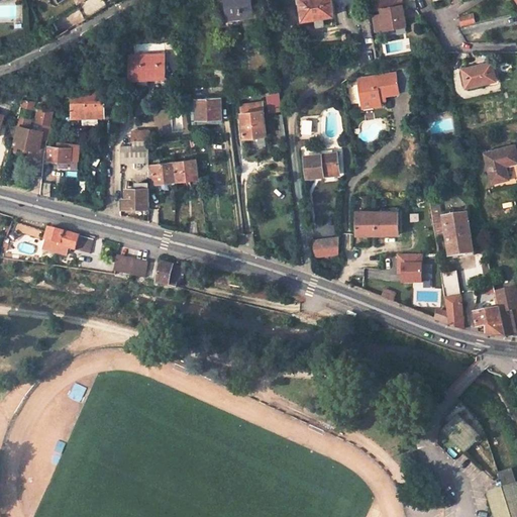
[(242,16),(254,15),(251,0),(226,0),(228,14),(241,13),(242,16)]
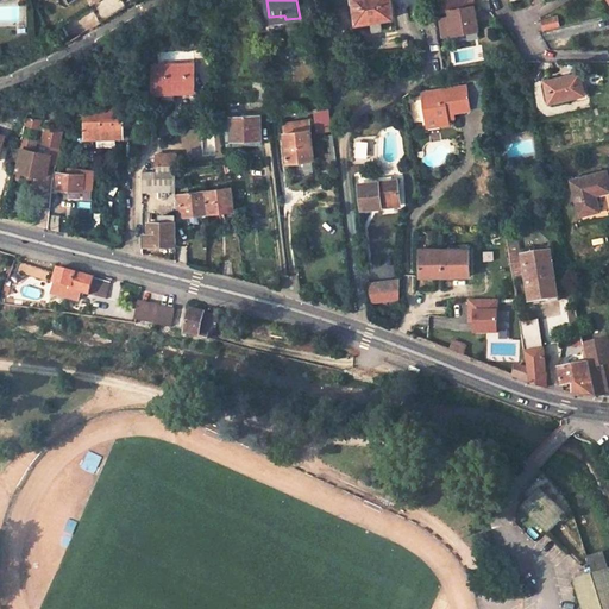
[(394,17),(391,2),(391,0),(353,0),(357,22),(372,20),(372,30),(383,29),(382,19),(394,17)]
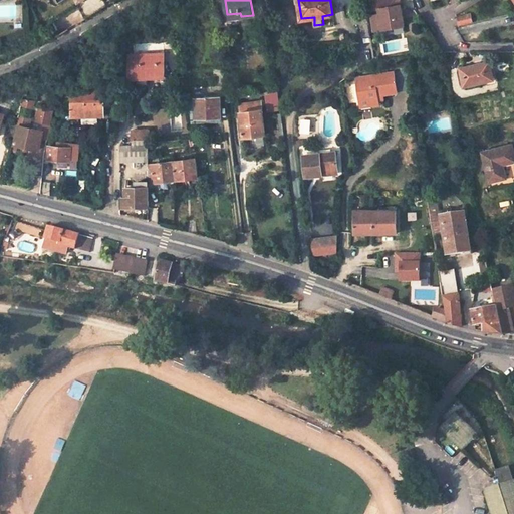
[(404,25),(399,0),(367,0),(366,0),(372,31),(404,25)]
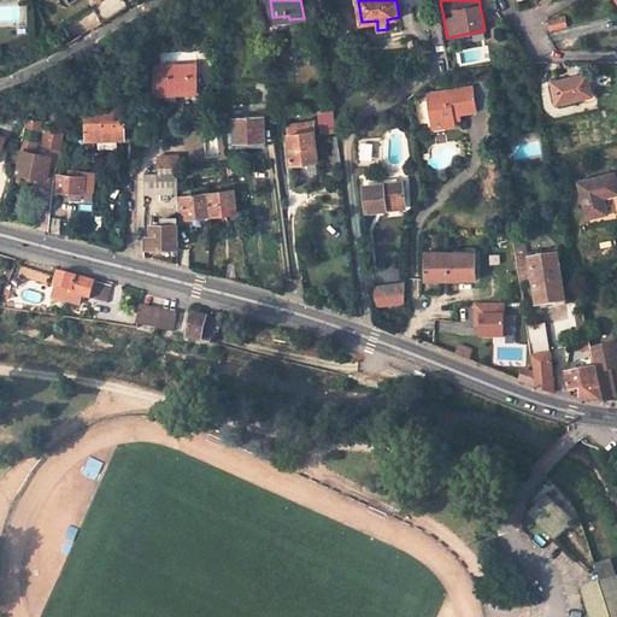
[(440,15),(423,17),(424,25),(430,24),(434,41),(444,39),(440,15)]
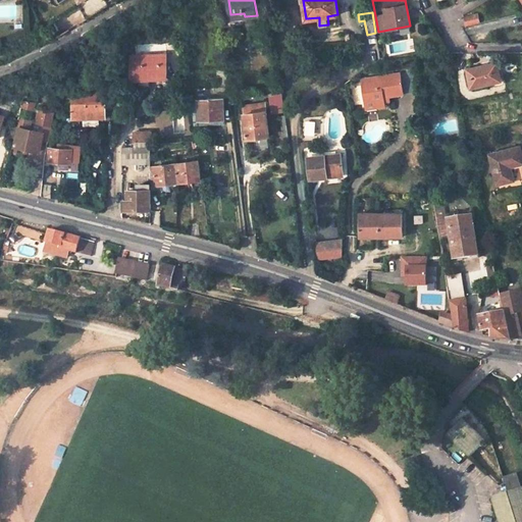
[(463,17),(465,24),(479,21),(477,14),(463,17)]
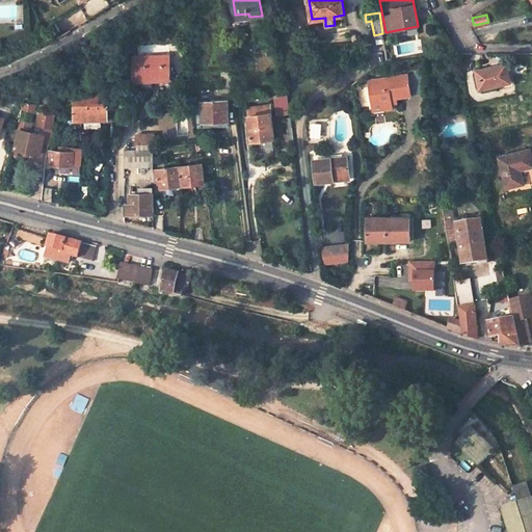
[(152,76),(170,76),(169,53),(133,55),(134,74),(151,73),(152,76)]
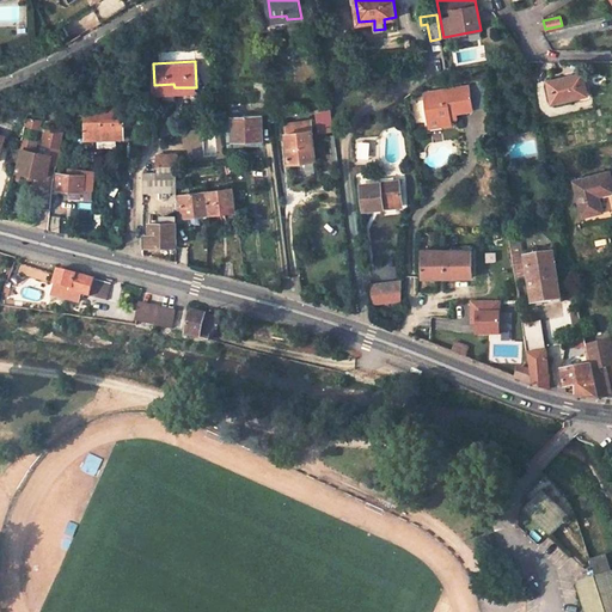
[(549,79),(554,101),(587,92),(582,72),(549,79)]
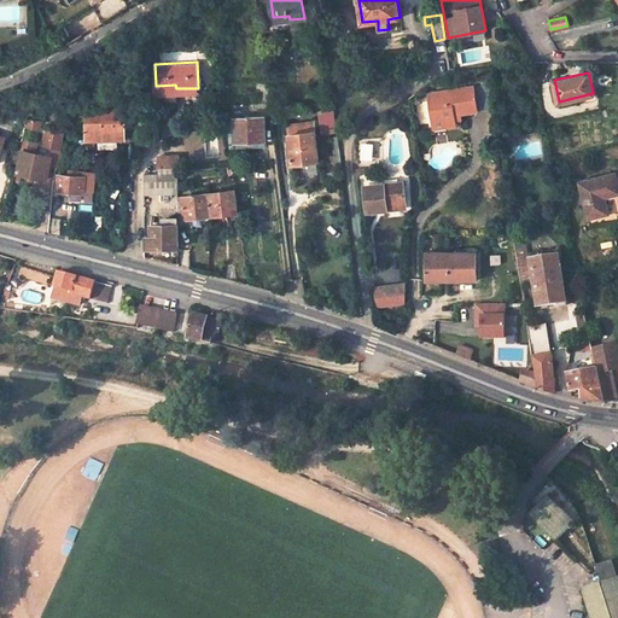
[(476,109),(493,105),(489,81),(472,85),(476,109)]
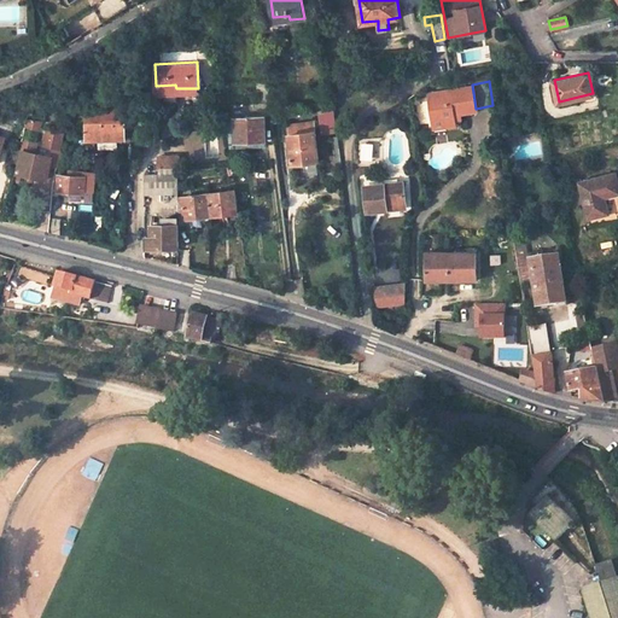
[(270,104),(267,82),(254,83),(256,99),(251,100),(252,106),(270,104)]
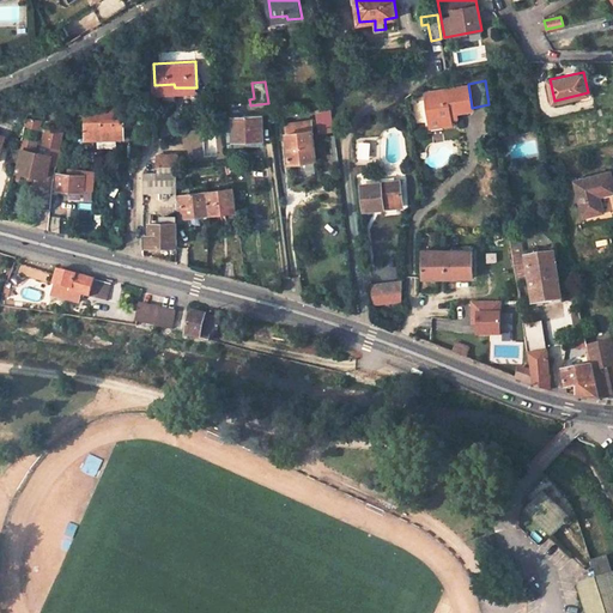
[(468,84),(428,90),(430,102),(425,103),(429,125),(451,121),(450,115),(449,110),(456,110),(472,108),(468,84)]
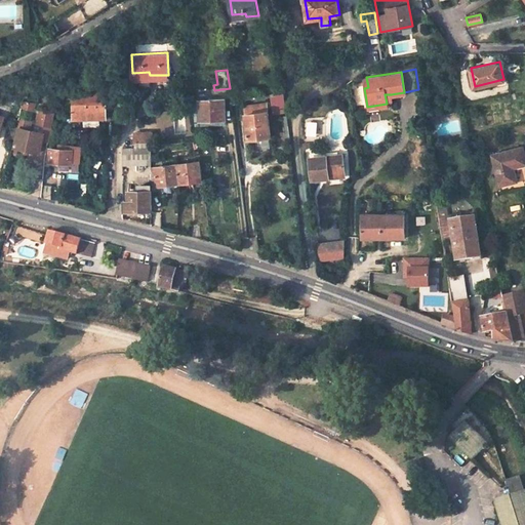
[(108,116),(107,86),(74,86),(74,116),(108,116)]
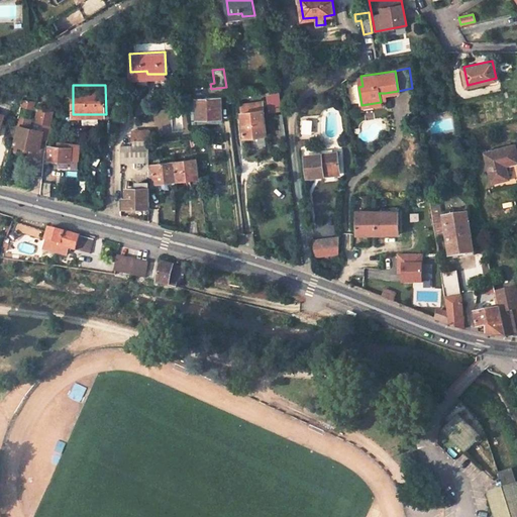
[(272,111),(282,109),(279,88),(272,89),(273,93),(266,94),(267,102),(271,102),(272,111)]
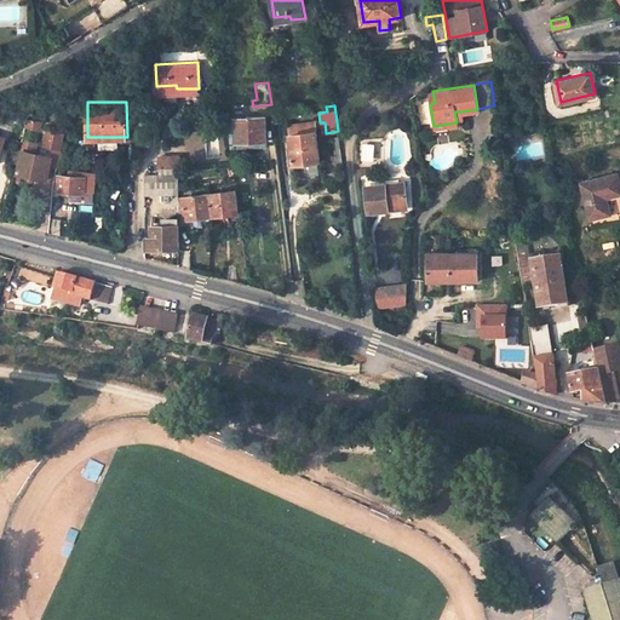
[(254,145),(265,144),(262,113),(234,116),(237,141),(253,139),(254,145)]
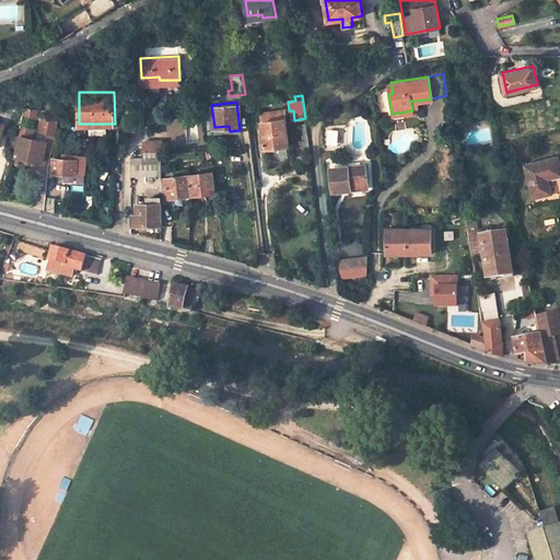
[(0,103),(0,119),(1,120),(4,109),(21,112),(22,106),(0,103)]
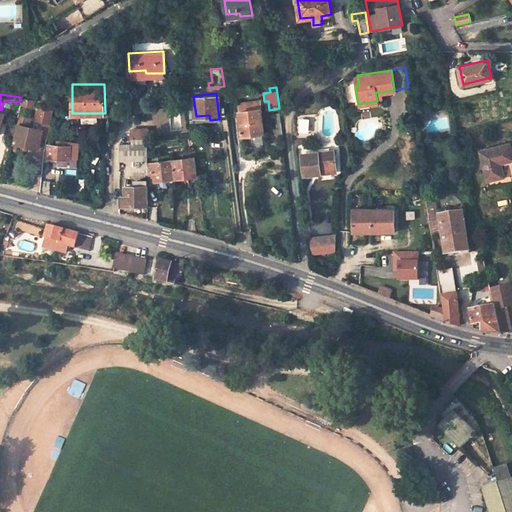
[(210,120),(209,115),(196,116),(193,96),(187,97),(191,122),(210,120)]
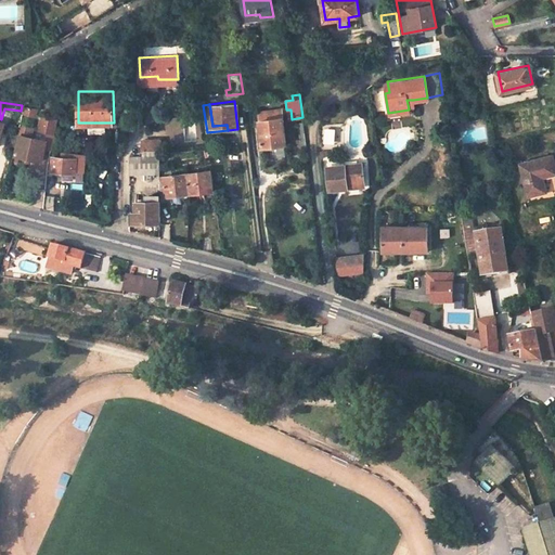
[(281,110),(259,113),(263,147),(285,145),(281,110)]
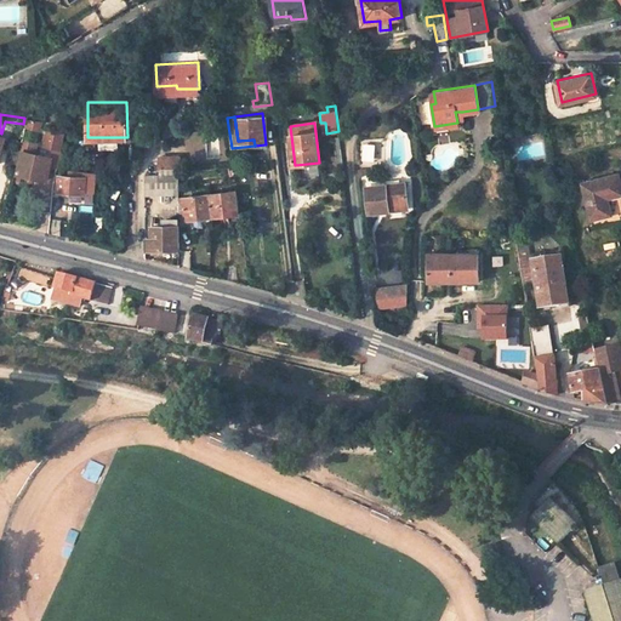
[(66,136),(47,131),(45,144),(62,149),(66,136)]
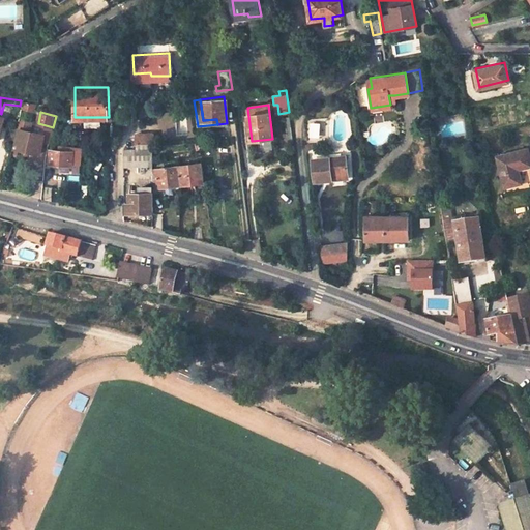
[(25,120),(18,119),(16,127),(19,128),(16,147),(23,148),(22,152),(27,153),(28,150),(37,152),(41,134),(23,129),(25,120)]
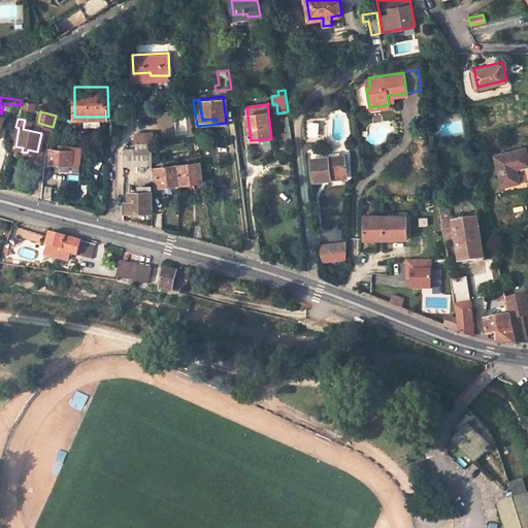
[(154,133),(135,133),(135,143),(154,142),(154,133)]
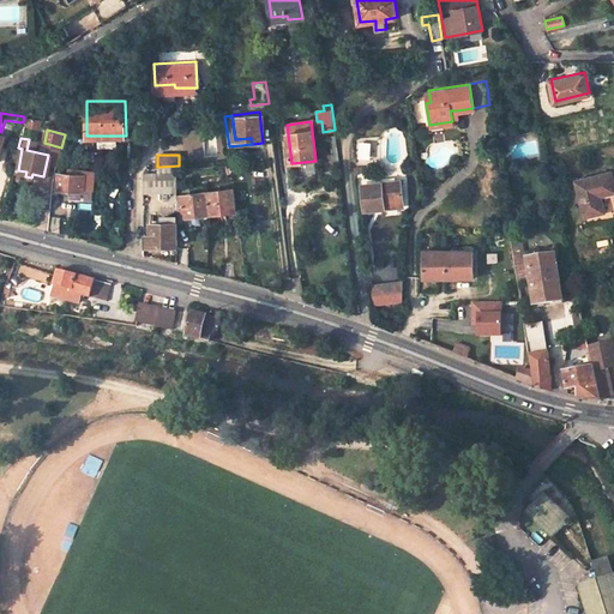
[(576,180),(585,215),(607,209),(603,193),(613,190),(613,175),(613,170),(576,180)]
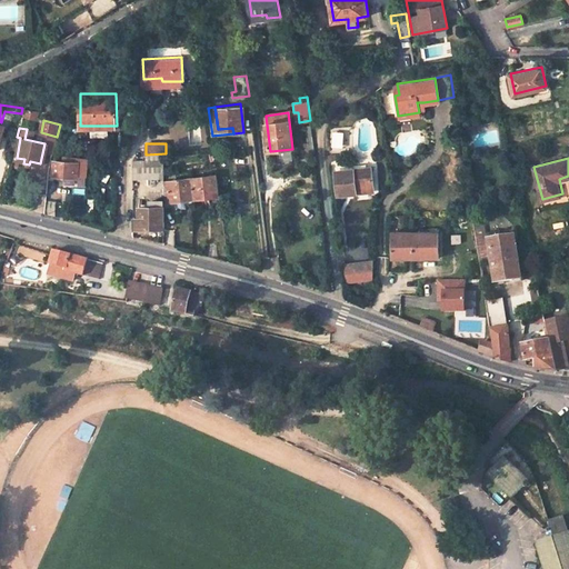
[(55,159),(53,173),(77,176),(79,162),(55,159)]
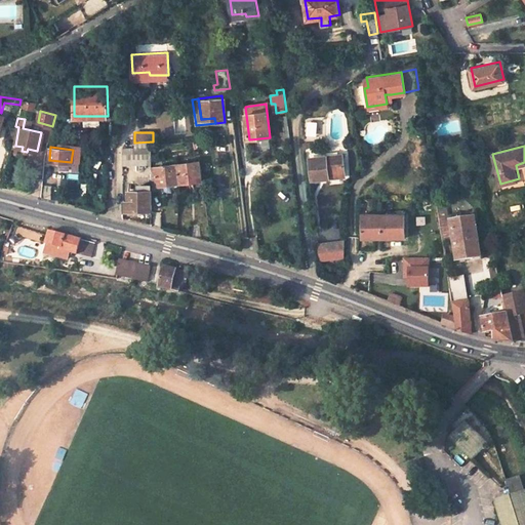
[(150,148),(134,148),(123,148),(123,164),(150,165),(150,148)]
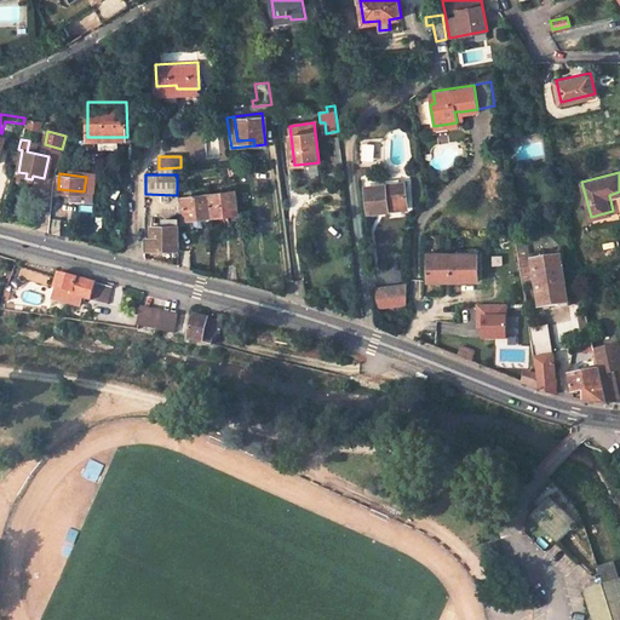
[(394,205),(411,202),(409,184),(371,189),(373,211),(395,210),(394,205)]
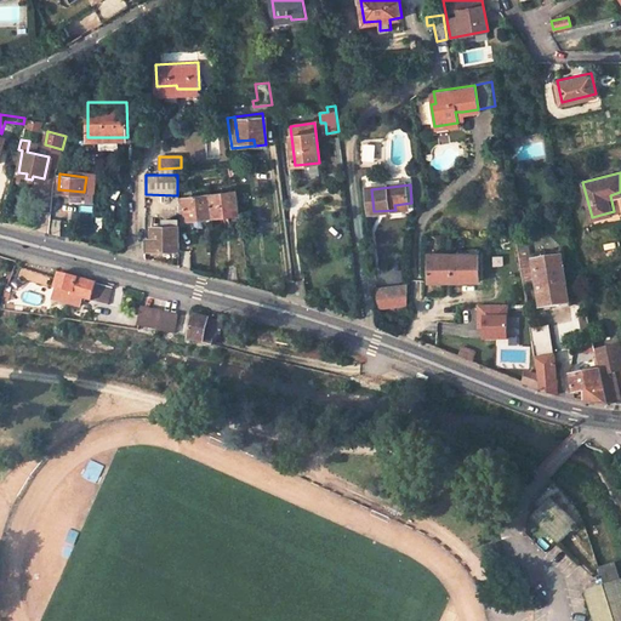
[(237,191),(209,194),(211,216),(239,211),(237,191)]
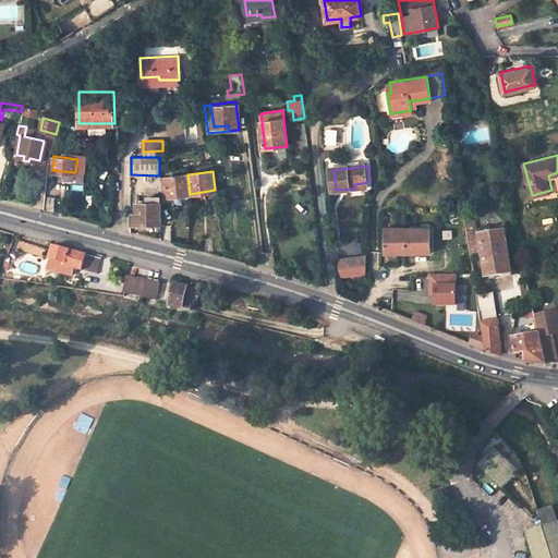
[(190,194),(187,174),(159,179),(160,197),(190,194)]
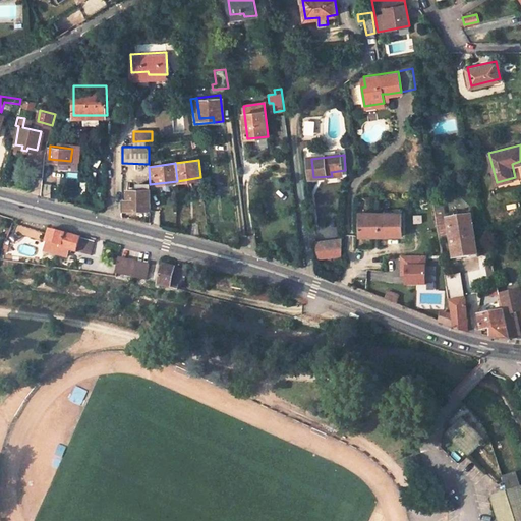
[(150,188),(128,187),(128,198),(121,197),(121,208),(150,209),(150,188)]
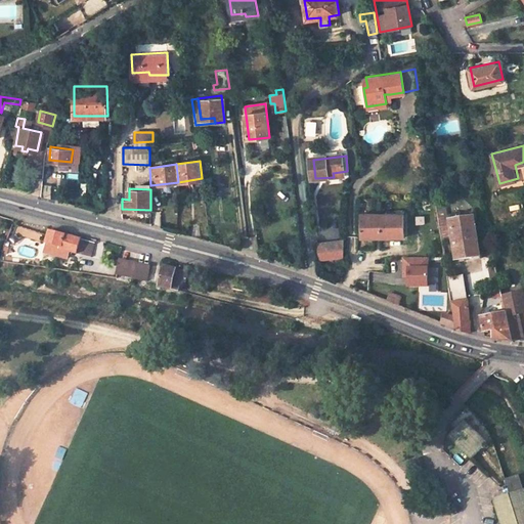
[(443,197),(435,198),(442,239),(449,238),(443,197)]
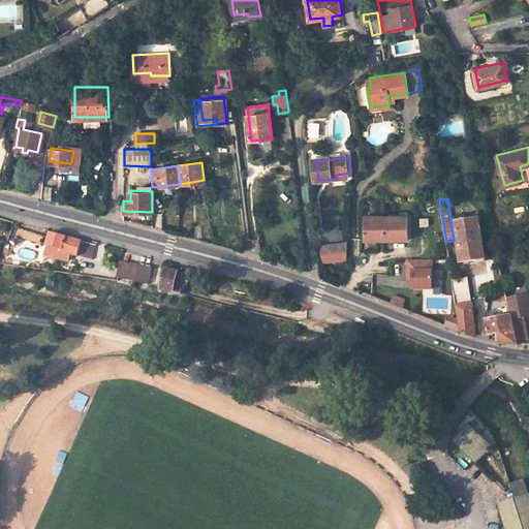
[(366,214),(365,238),(407,238),(407,213),(366,214)]
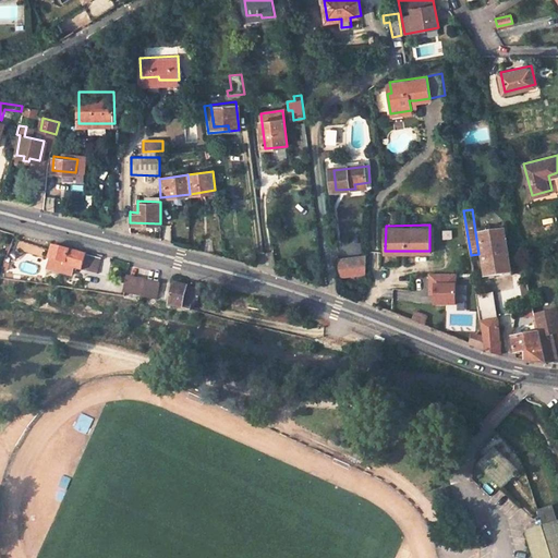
[(0,234),(14,239),(16,231),(0,226),(0,234)]
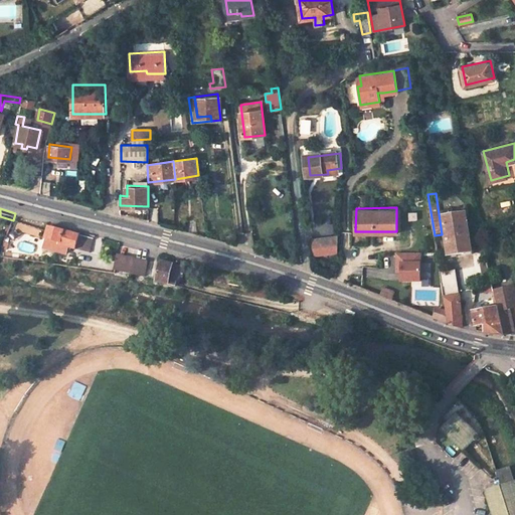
[(442,216),(449,254),(472,250),(466,212),(442,216)]
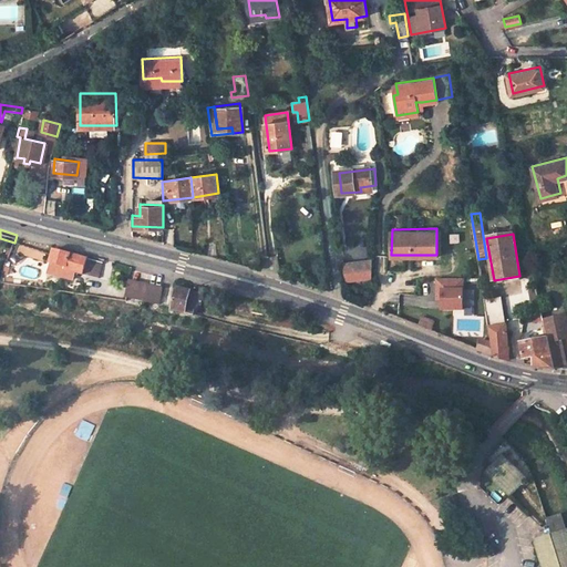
[(83,256),(55,248),(52,260),(68,265),(68,268),(75,270),(96,275),(100,260),(83,256)]
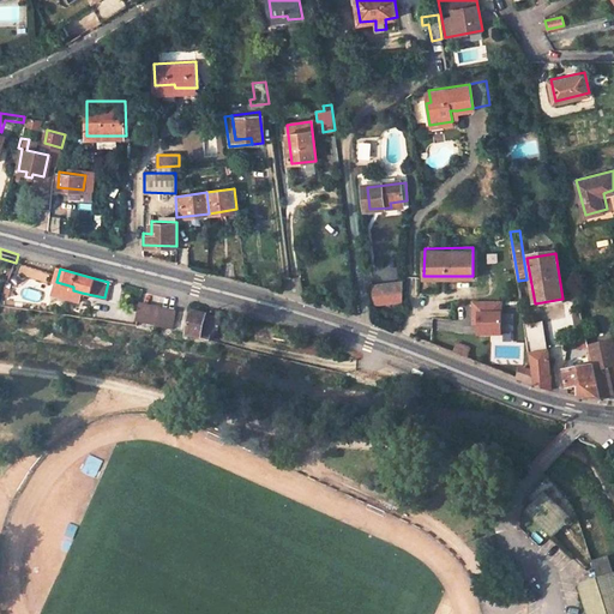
[(403,299),(404,281),(372,286),(373,304),(403,299)]
